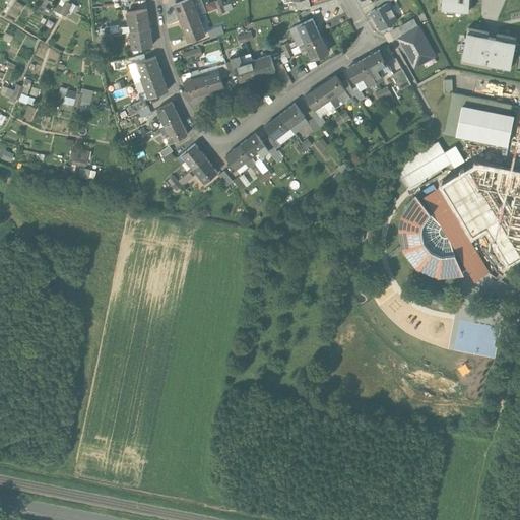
[(65,0),(59,12),(66,15),(72,3),(65,0)]
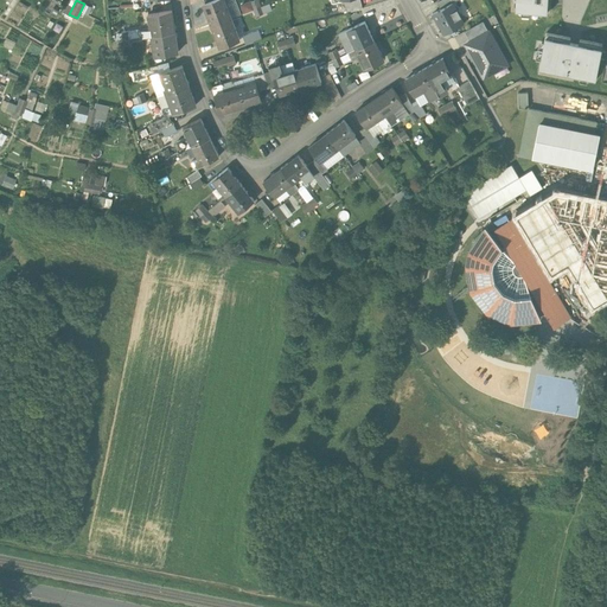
[(212,0),(205,2),(203,4),(212,25),(231,18),(223,0),(212,0)]
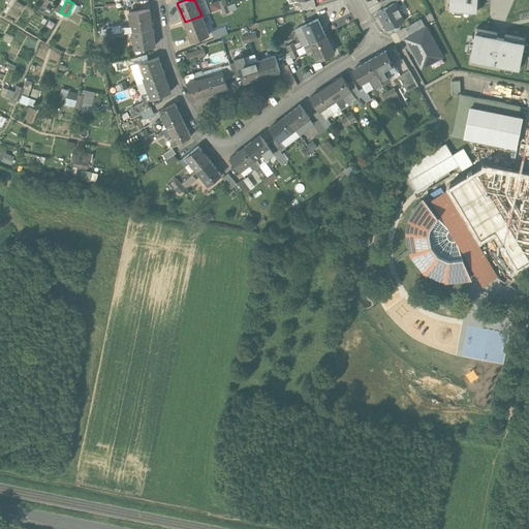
[(224,0),(223,0),(218,2),(220,8),(227,6),(224,0)]
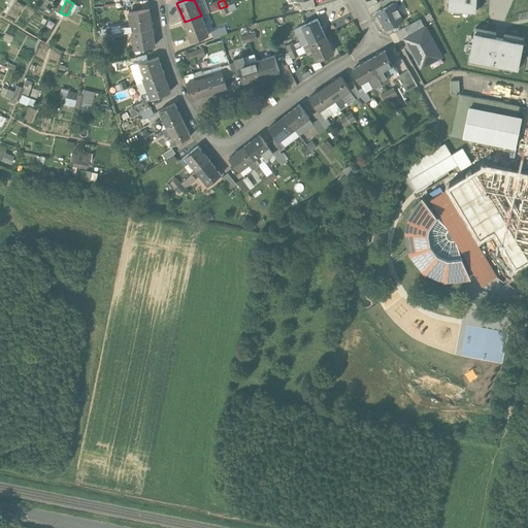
[(312,0),(298,0),(301,11),(309,9),(316,7),(312,0)]
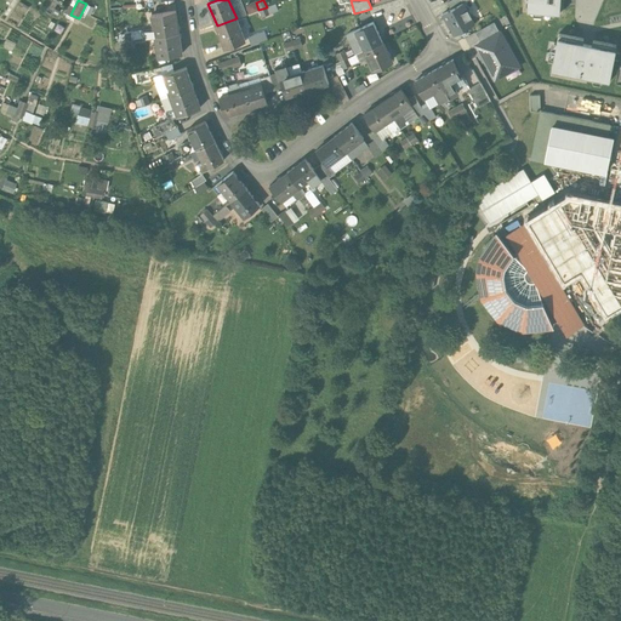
[(451,10),(462,4),(468,0),(453,0),(448,4),(451,10)]
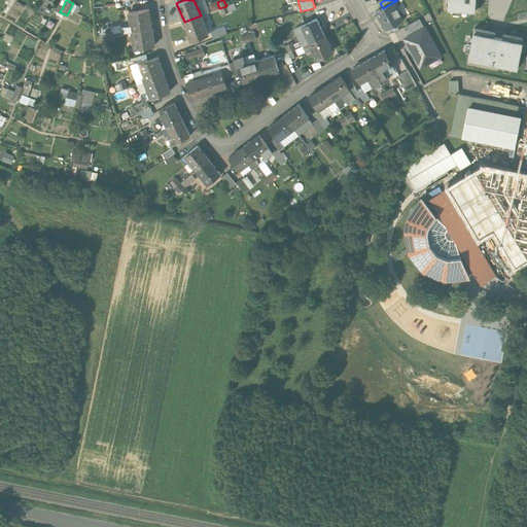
[(444,0),(444,8),(478,10),(478,0),(444,0)]
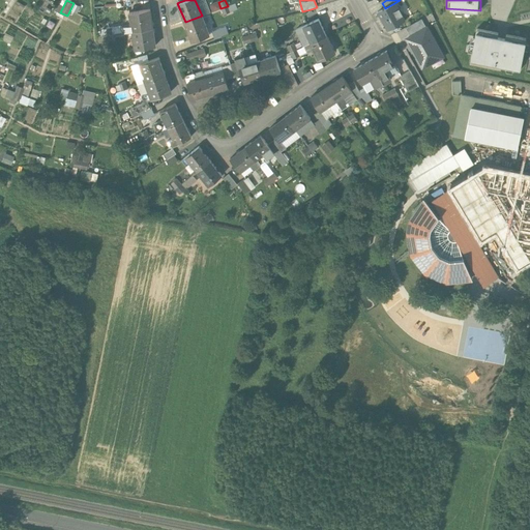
[(385,8),(378,12),(388,30),(405,21),(402,16),(403,15),(400,8),(398,8),(394,3),(385,8)]
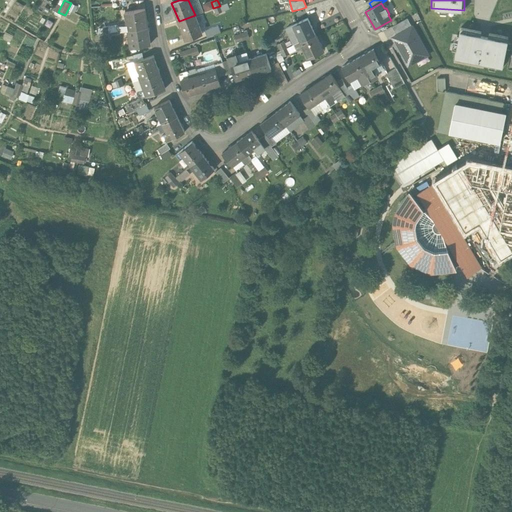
[(220,6),(213,8),(216,14),(223,12),(220,6)]
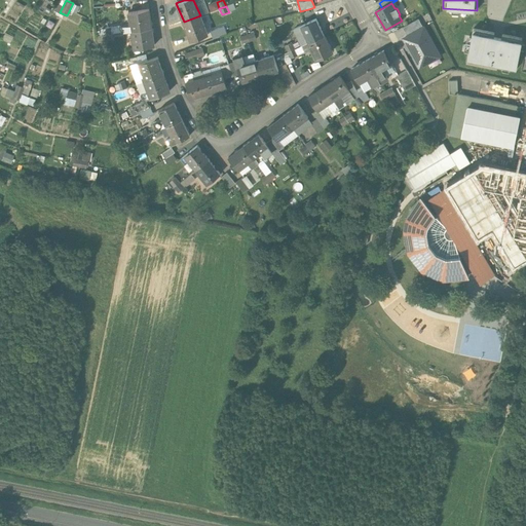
[(149,9),(128,12),(132,31),(151,28),(149,9)]
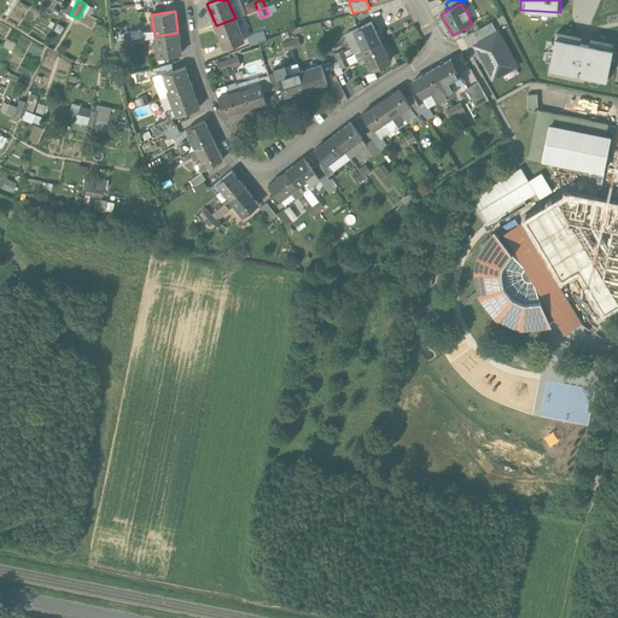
[(235,18),(216,25),(223,47),(243,40),(235,18)]
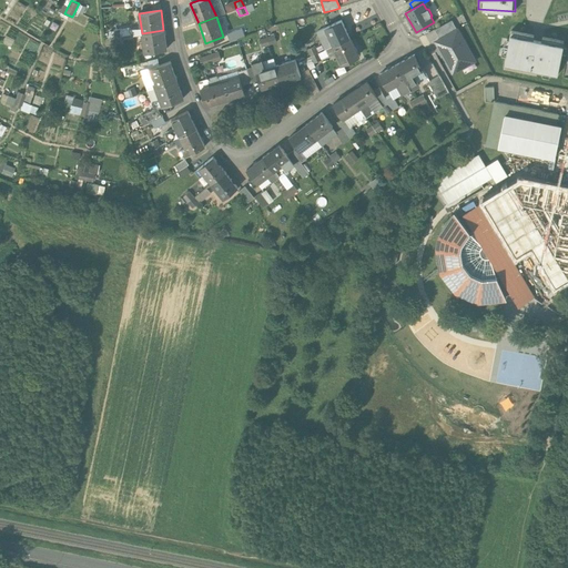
[(341,21),(324,29),(333,46),(348,38),(341,21)]
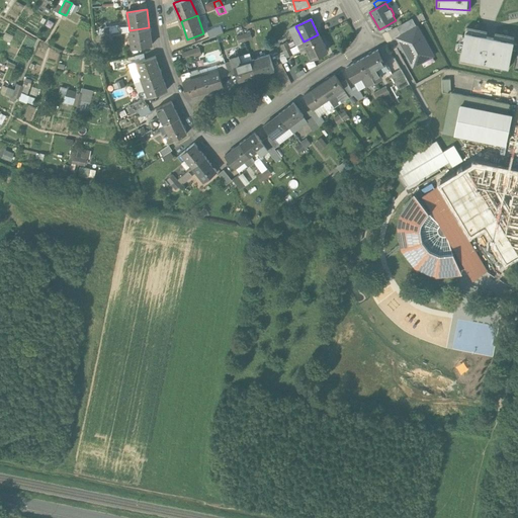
[(397,27),(402,36),(417,27),(412,19),(397,27)]
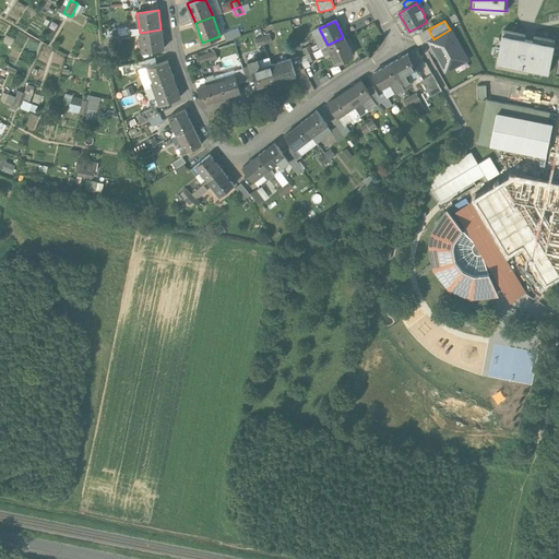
[(161,30),(140,33),(142,51),(164,48),(161,30)]
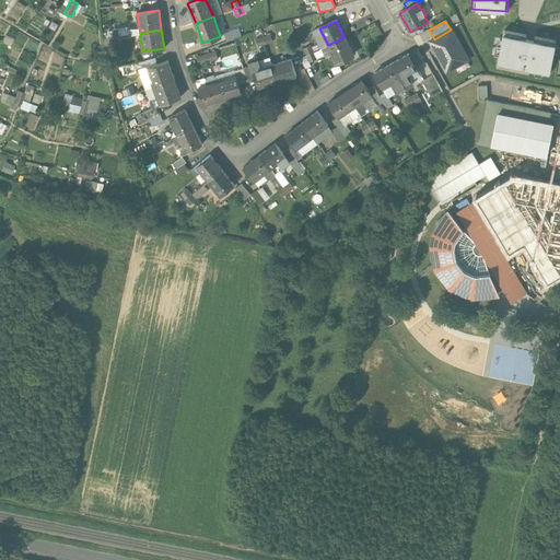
[(456,39),(451,30),(434,39),(430,42),(446,71),(467,60),(462,50),(461,51),(454,41),(456,39)]
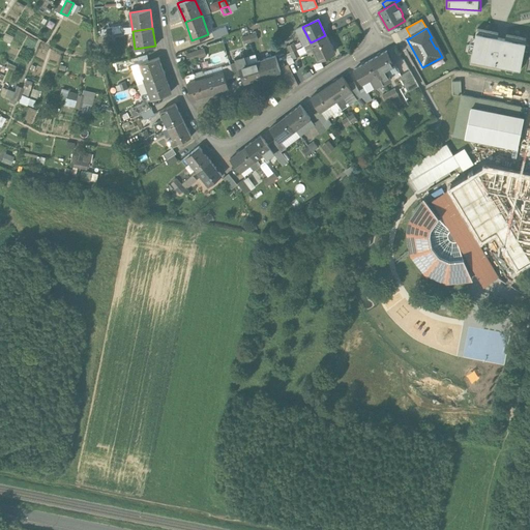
[(520,70),(526,38),(506,35),(505,38),(498,37),(498,33),(477,29),(470,62),(500,68),(501,67),(520,70)]
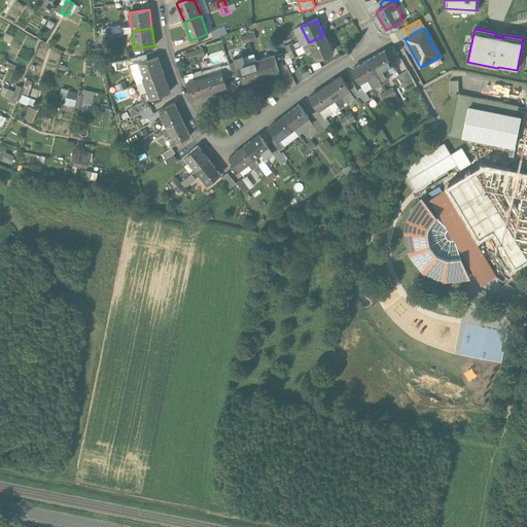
[(254,33),(248,35),(250,41),(256,39),(254,33)]
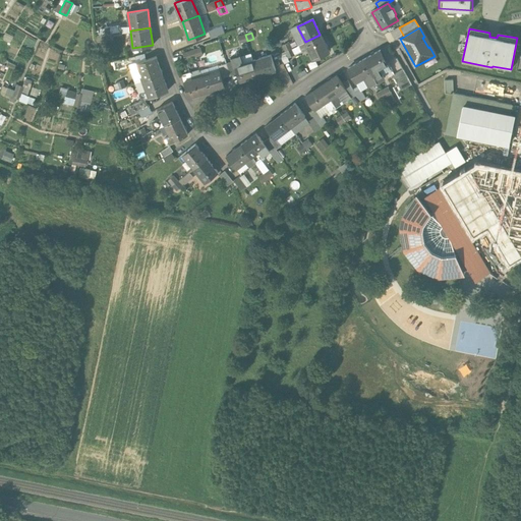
[(245,35),(238,37),(240,43),(247,41),(245,35)]
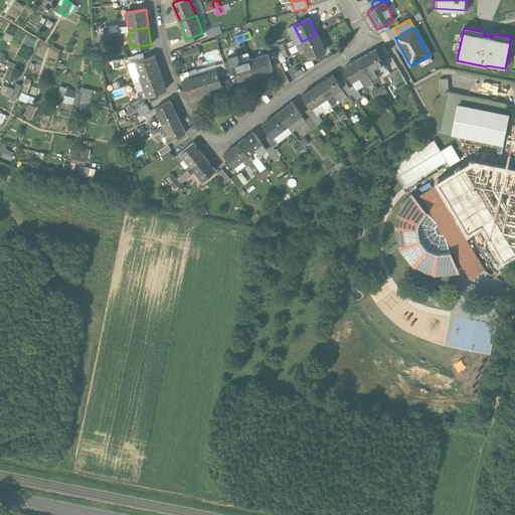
[(316,34),(302,41),(309,58),(324,51),(316,34)]
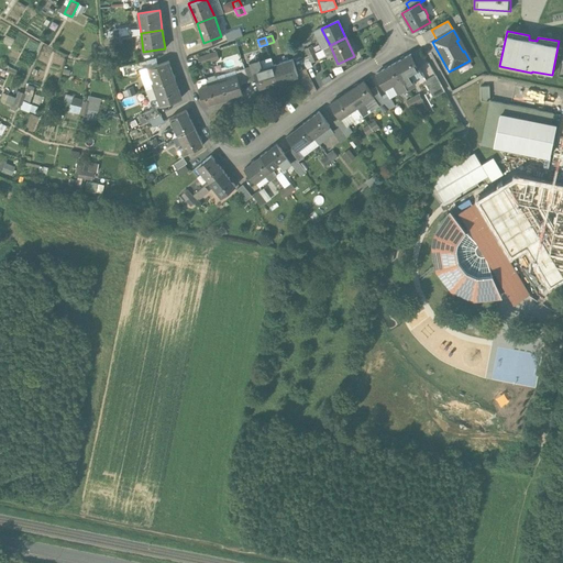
[(311,45),(305,48),(308,55),(315,52),(311,45)]
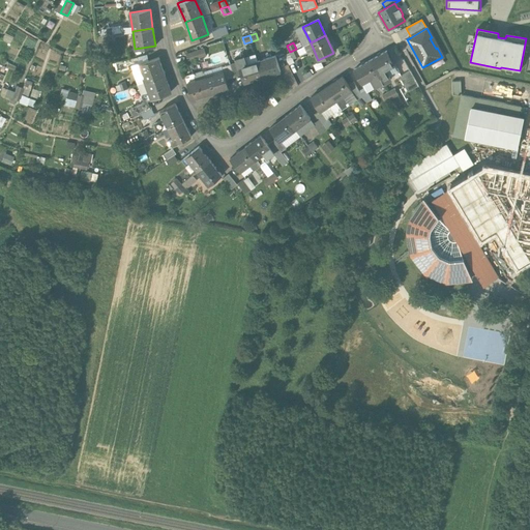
[(204,49),(198,51),(200,57),(206,55),(204,49)]
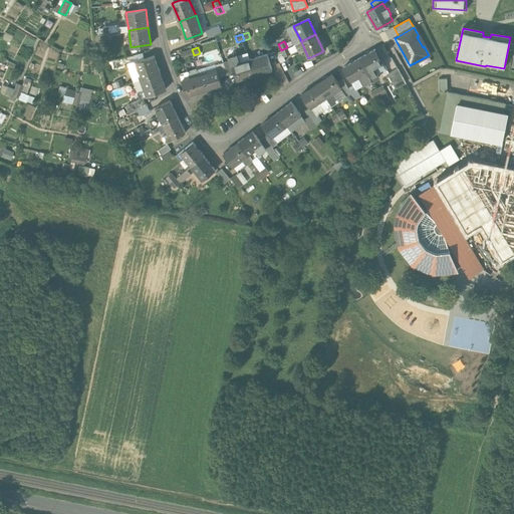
[(287,47),(281,50),(283,56),(290,53),(287,47)]
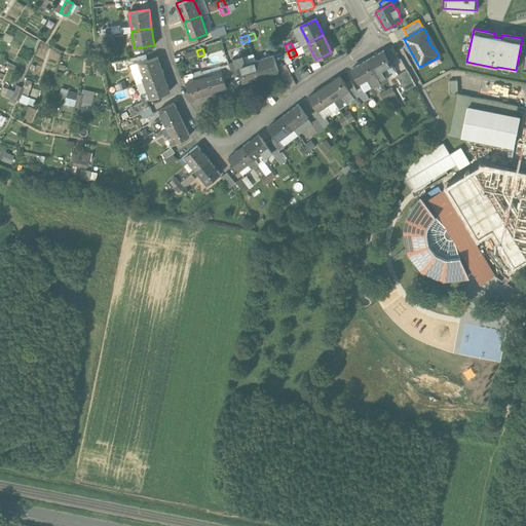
[(196,50),(189,52),(191,59),(198,57),(196,50)]
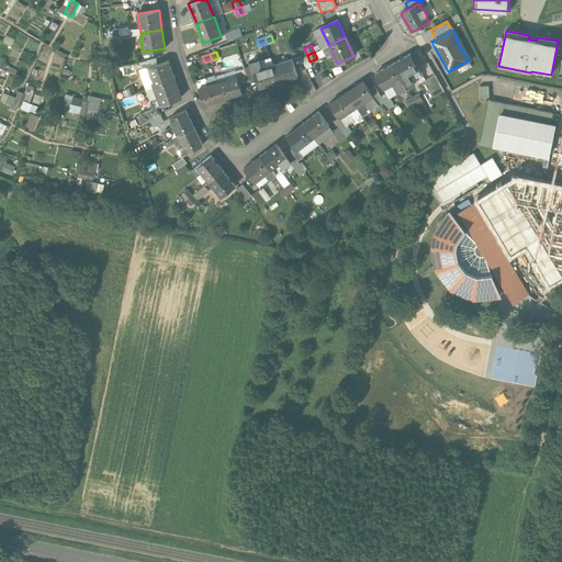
[(418,69),(409,54),(393,64),(406,88),(415,83),(409,74),(418,69)]
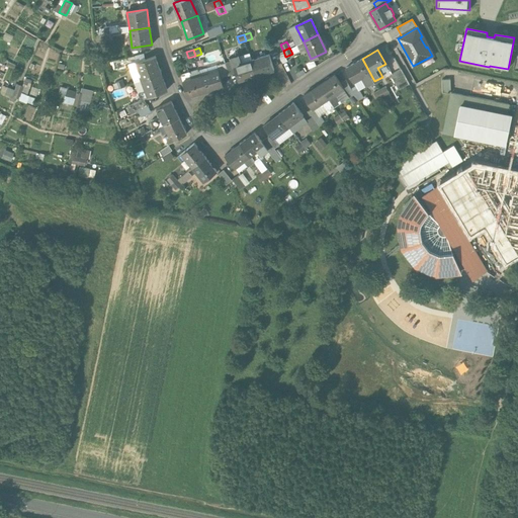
[(287,62),(282,52),(278,54),(282,64),(287,62)]
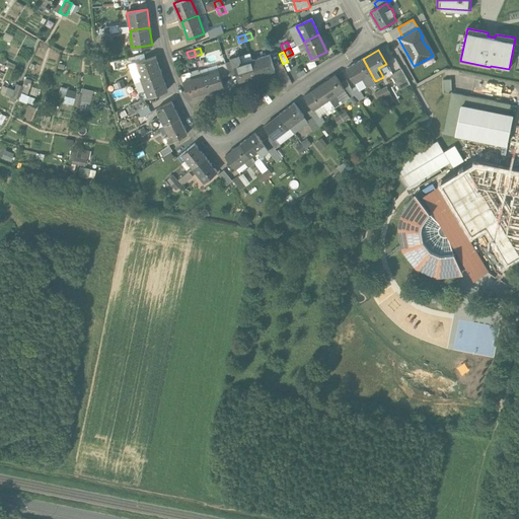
[(270,55),(251,60),(256,75),(274,70),(270,55)]
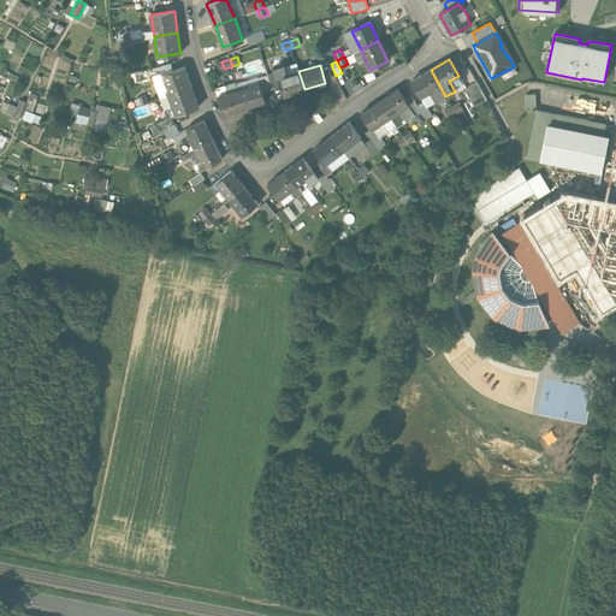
[(298,71),(286,75),(283,66),(272,70),(273,75),(276,80),(278,78),(280,87),(283,95),(304,89),(298,71)]
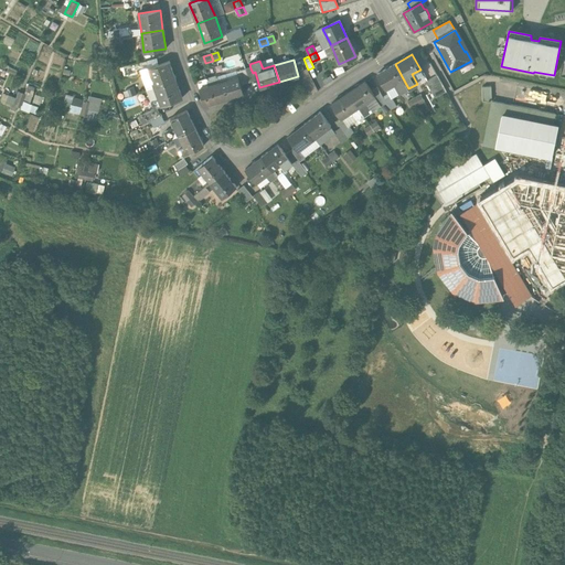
[(142,62),(127,65),(129,75),(139,73),(138,70),(144,68),(142,62)]
